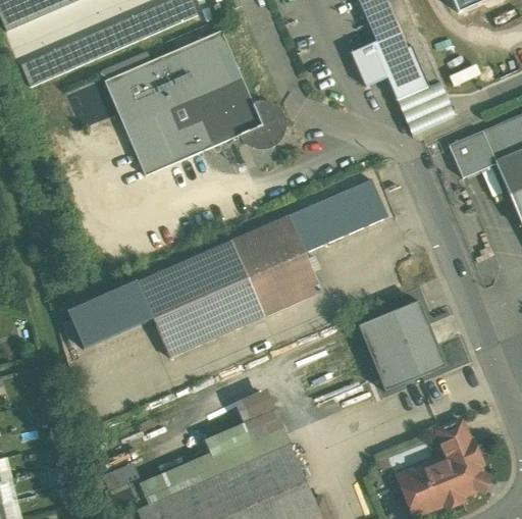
[(0,0),(0,17),(5,30),(16,24),(4,0),(0,0)]
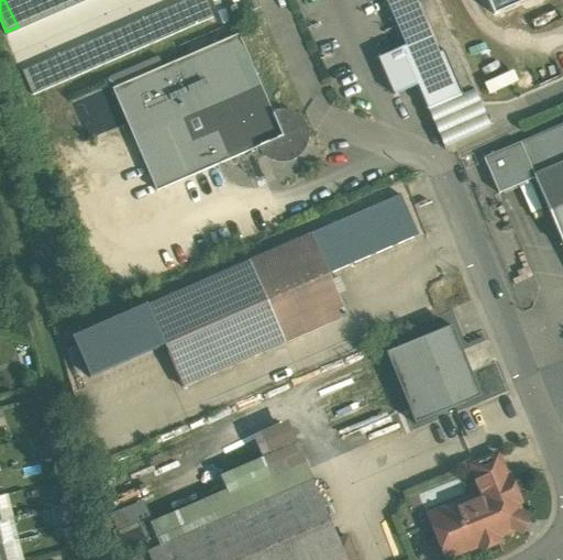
[(4,0),(18,26),(30,21),(20,0),(4,0)]
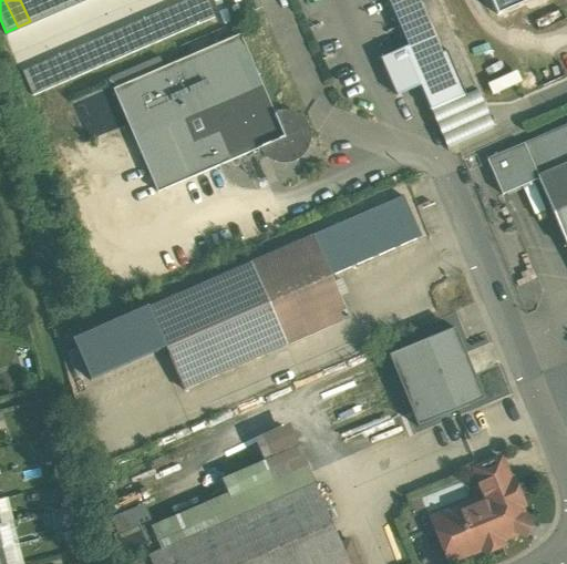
[(20,0),(30,21),(41,16),(33,0),(20,0)]
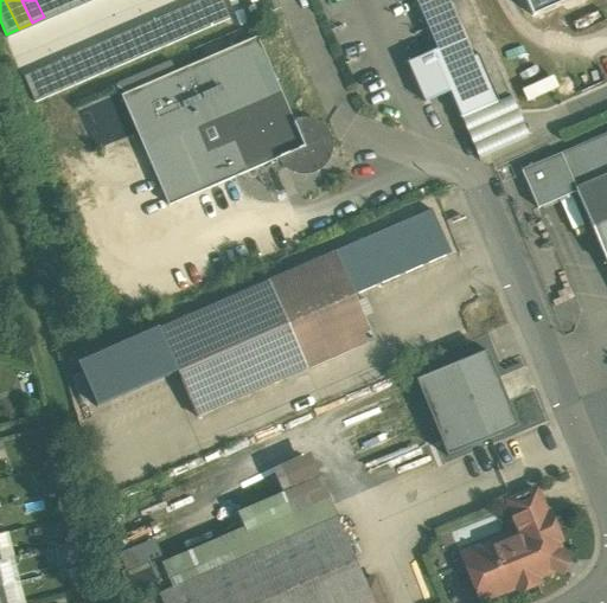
[(36,0),(44,17),(57,11),(52,0),(36,0)]
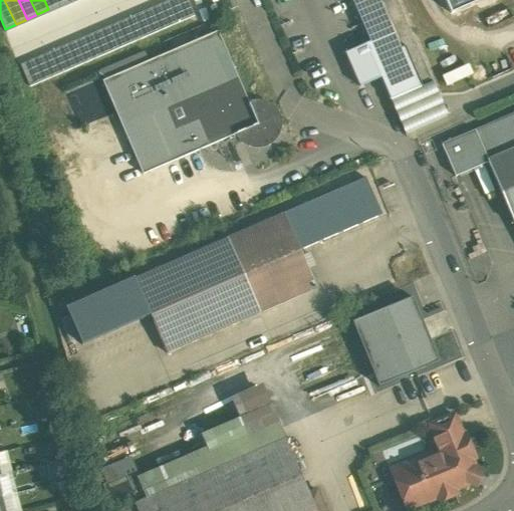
[(44,0),(48,9),(59,5),(56,0),(44,0)]
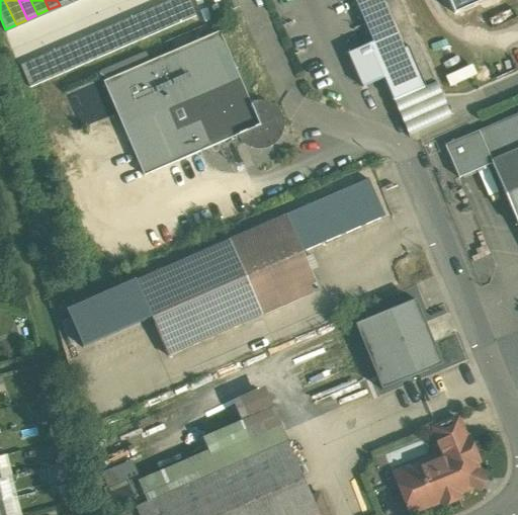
[(166,0),(164,1),(173,21),(184,16),(176,0),(166,0)]
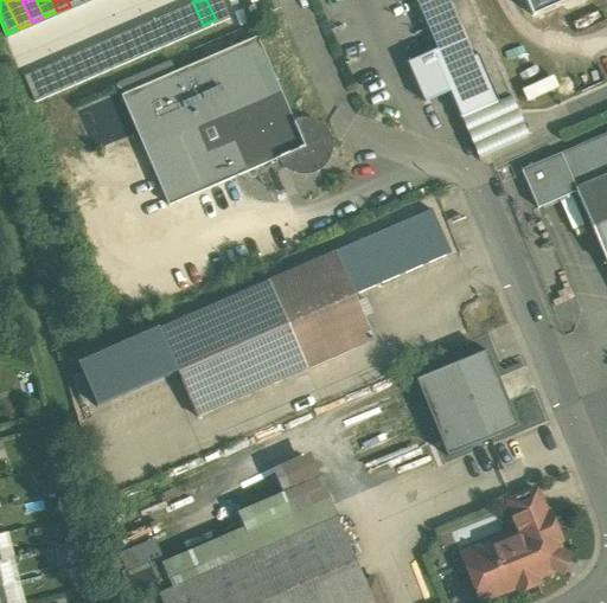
[(206,0),(216,19),(229,13),(223,0),(206,0)]
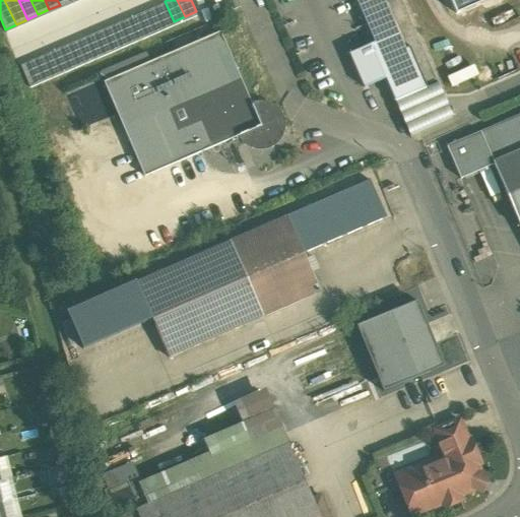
[(355,0),(374,41),(348,51),(364,85),(385,77),(394,99),(437,81),(401,0),(355,0)]
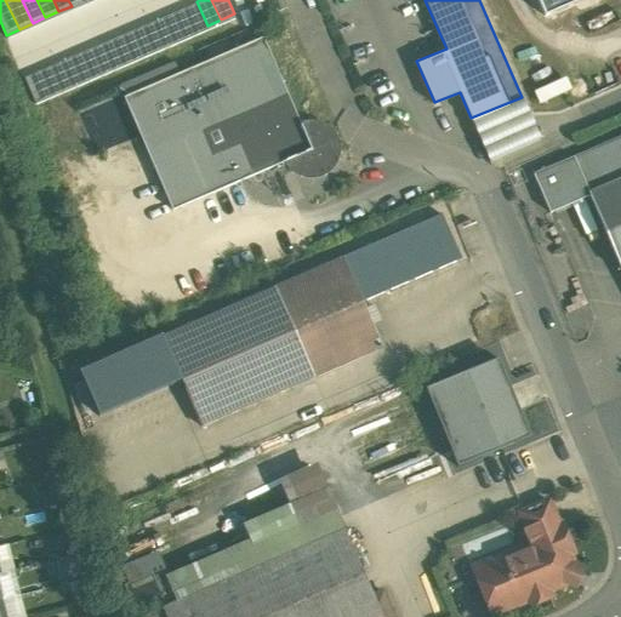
[(537,0),(545,15),(579,0),(537,0)]
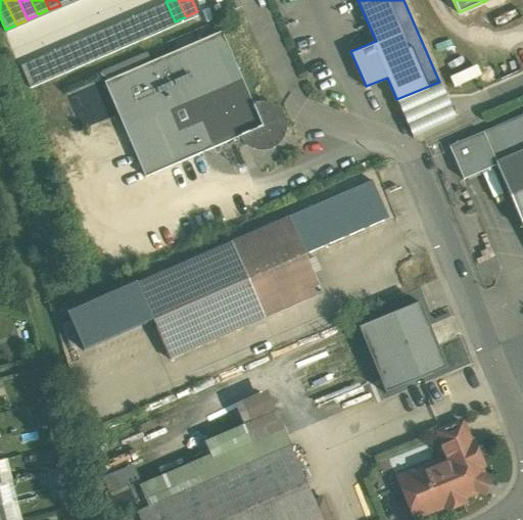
[(165,1),(154,6),(163,27),(175,21),(165,1)]
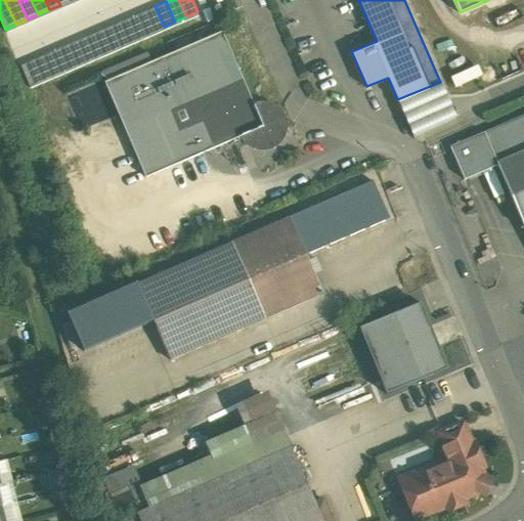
[(155,6),(143,11),(153,32),(164,27),(155,6)]
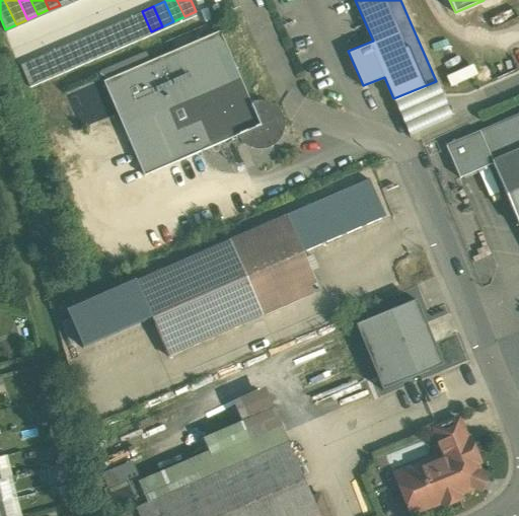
[(142,11),(131,15),(140,37),(151,31),(142,11)]
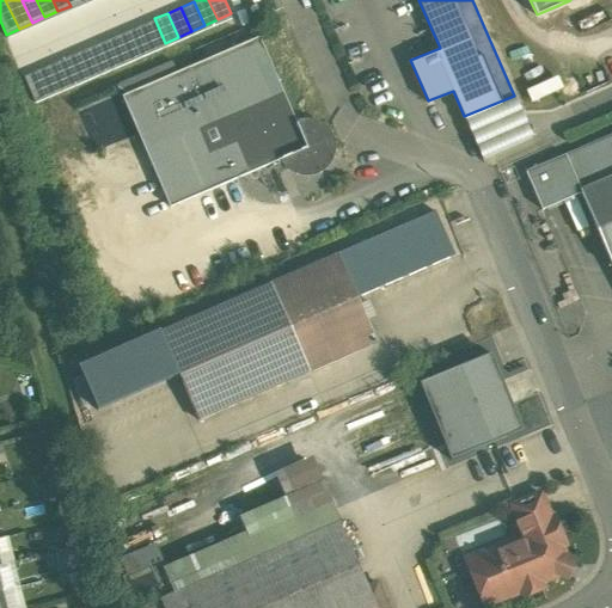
[(154,18),(141,24),(152,48),(165,43),(154,18)]
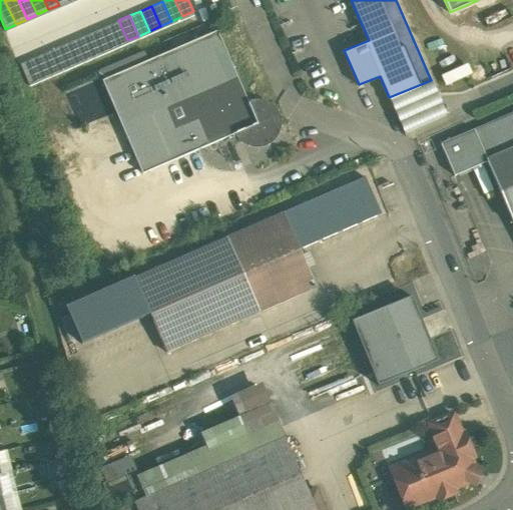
[(118,20),(107,25),(116,45),(127,40),(118,20)]
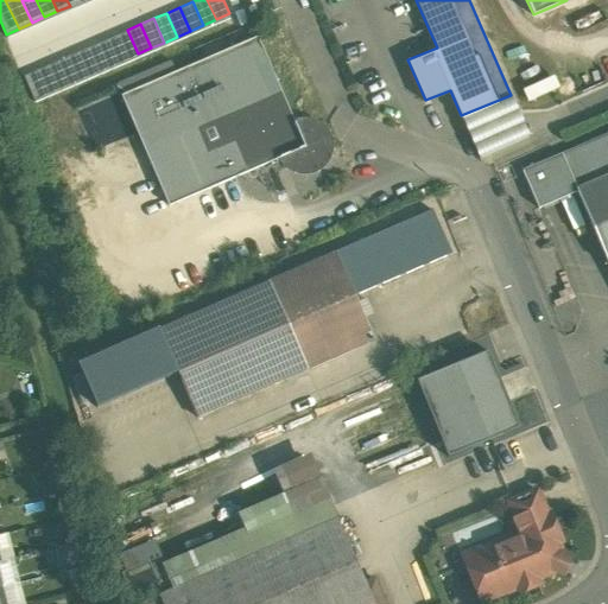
[(127,30),(114,36),(125,59),(138,53),(127,30)]
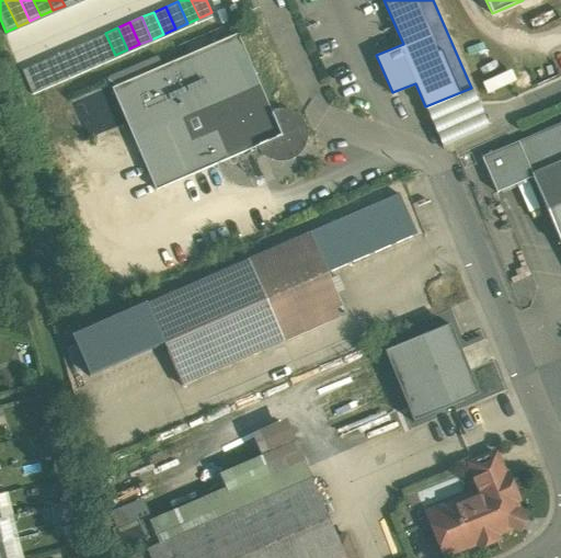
[(122,82),(112,87),(156,189),(250,147),(252,151),(262,146),(268,152),(276,156),(286,156),(294,151),(300,145),(302,136),(301,126),(297,118),(289,113),(281,111),(272,113),(237,32),(162,65),(158,54),(117,71),(122,82)]
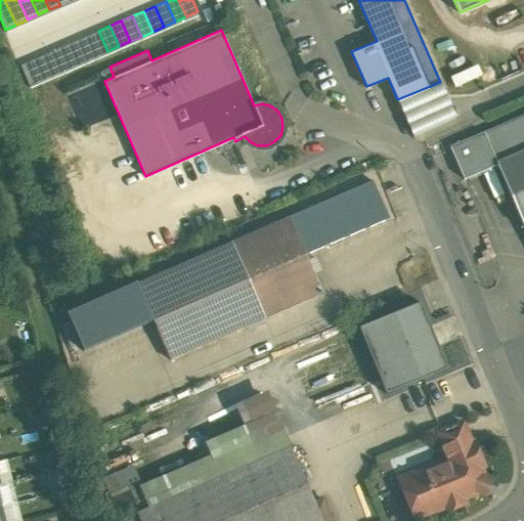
[(98,31),(87,36),(96,56),(107,51),(98,31)]
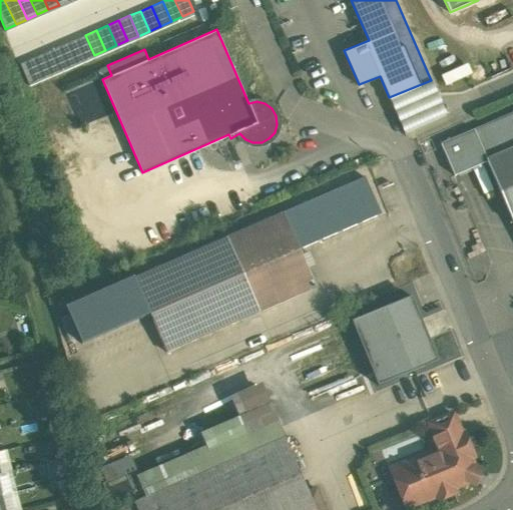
[(85,35),(74,40),(83,60),(94,55),(85,35)]
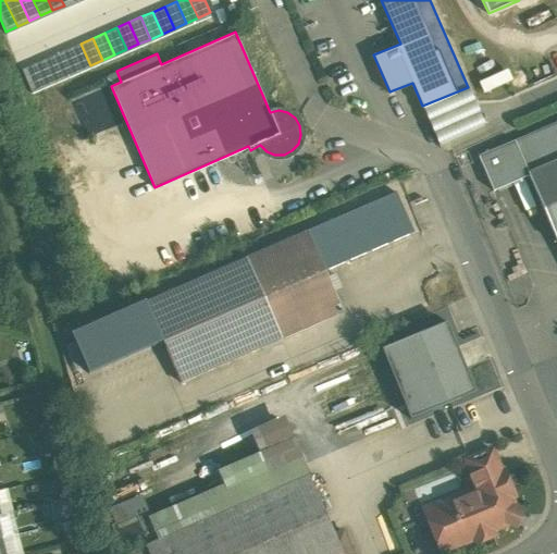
[(81,44),(69,49),(78,71),(90,65),(81,44)]
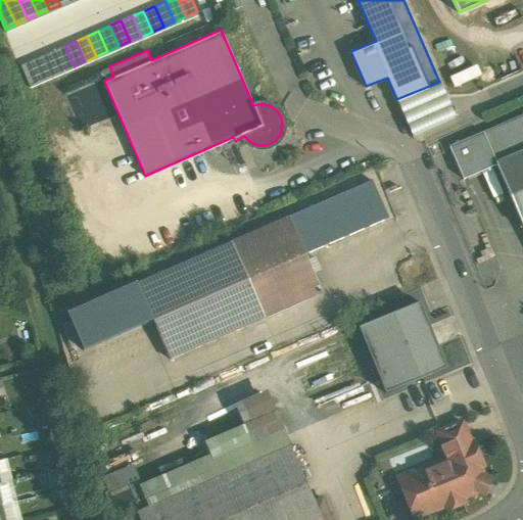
[(64,46),(53,50),(62,72),(74,66),(64,46)]
